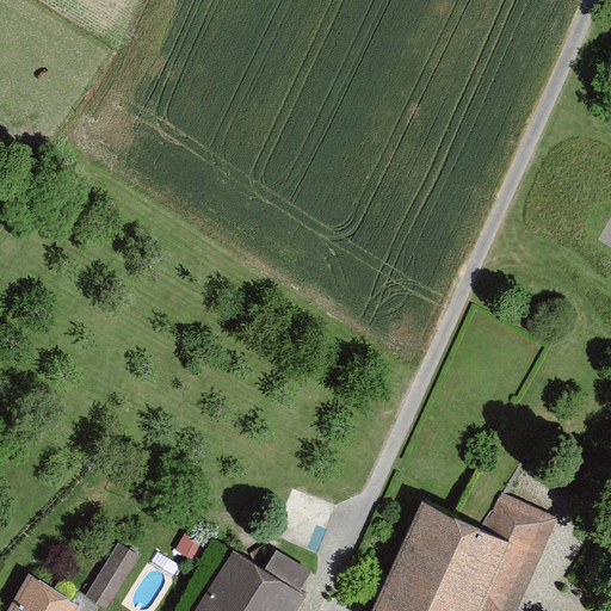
[(518,610),(557,518),(503,492),(486,530),(513,543),(482,610),(518,610)]
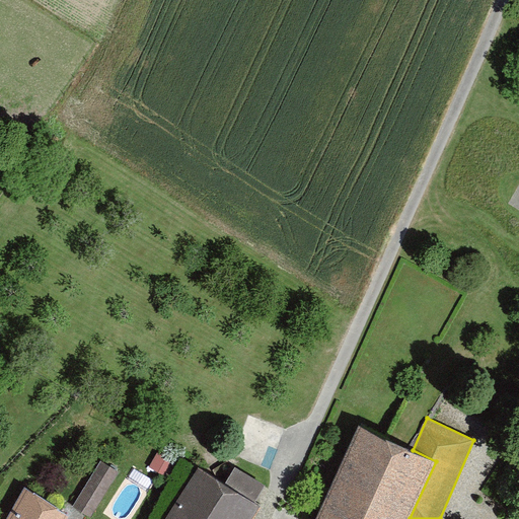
[(413,450),(359,426),(316,518),(410,518),(436,461),(413,450)]
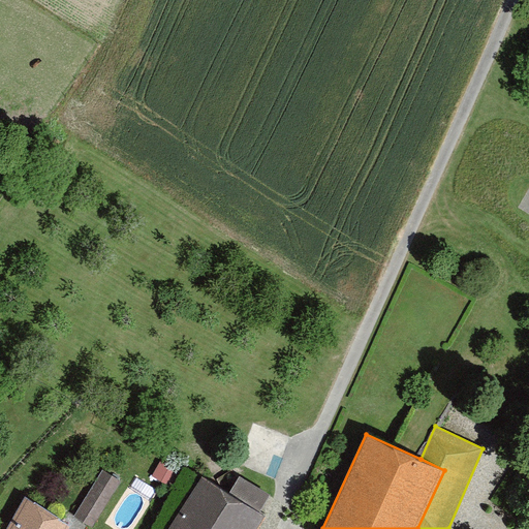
[(122,480),(103,470),(75,516),(93,527),(122,480)]
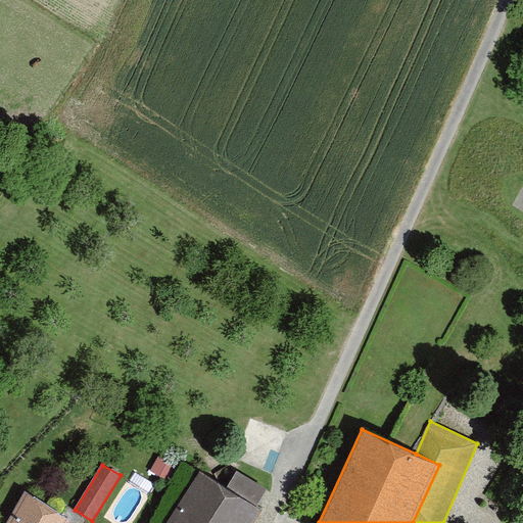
[(200,470),(167,522),(255,522),(263,510),(257,507),(268,489),(237,471),(227,486),(200,470)]
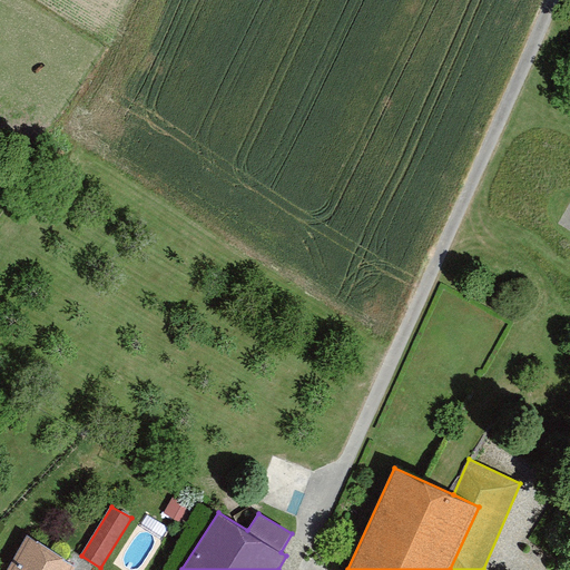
[(75,569),(77,567),(28,536),(8,569),(75,569)]
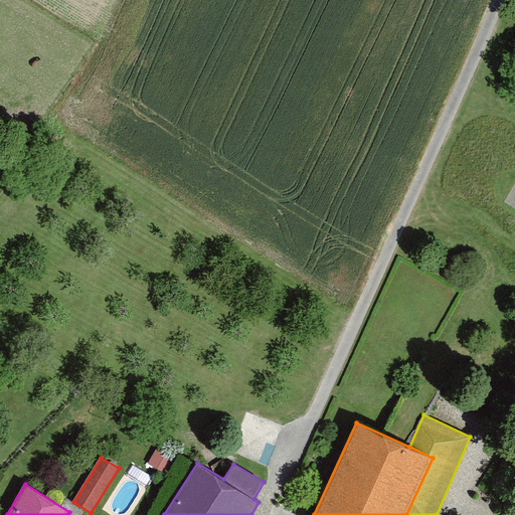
All buildings are outlined.
